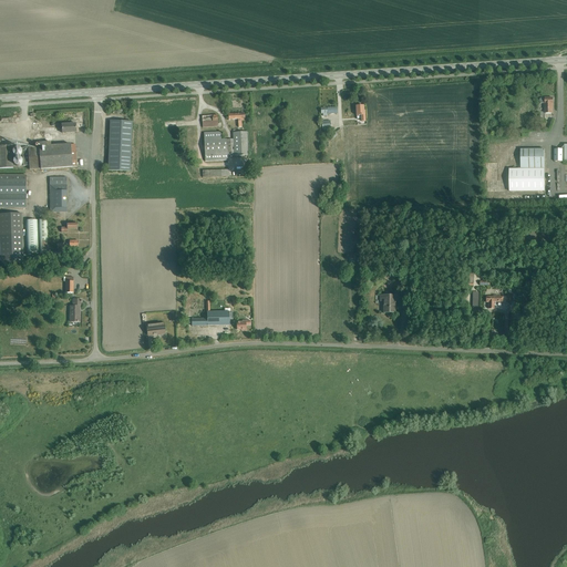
[(553,113),(553,99),(545,99),(540,99),(539,100),(539,102),(540,104),(545,104),(545,113),(553,113)]
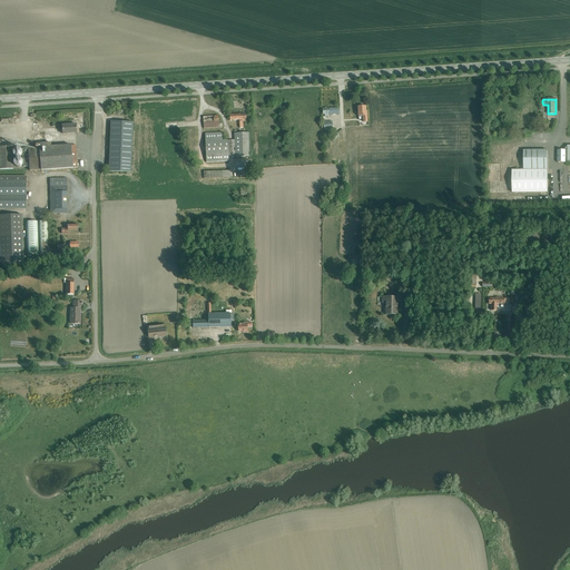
[(367,123),(366,119),(366,111),(365,111),(365,107),(357,107),(359,116),(359,119),(363,119),(363,123),(367,123)]
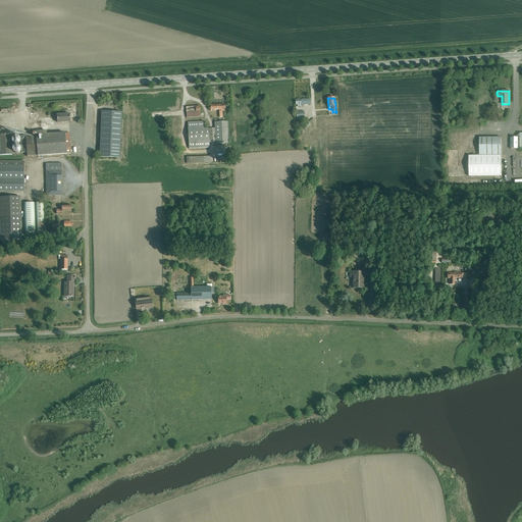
[(210,106),(210,110),(219,110),(219,117),(222,117),(222,111),(224,111),(224,109),(225,109),(225,105),(210,106)]
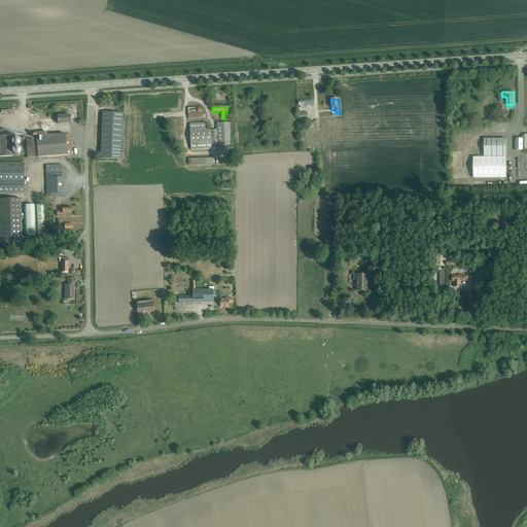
[(187,108),(188,118),(203,117),(202,107),(187,108)]
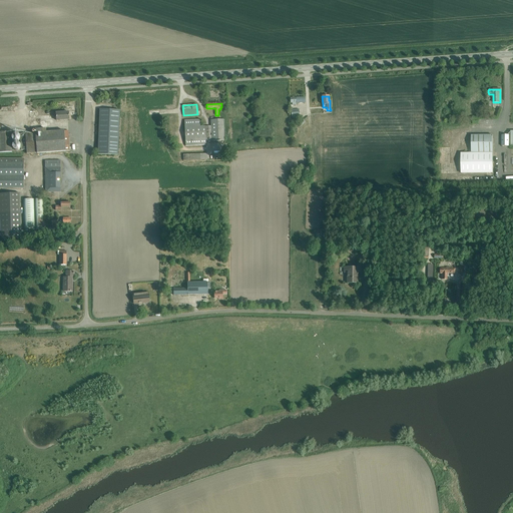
[(117,155),(119,109),(99,109),(97,154),(117,155)]
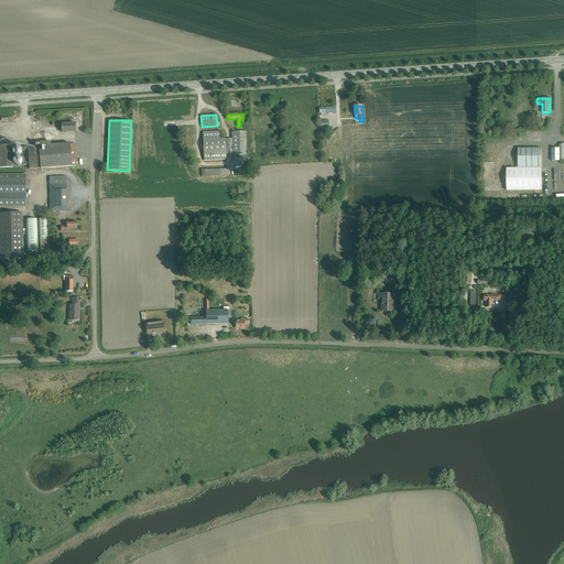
[(34,122),(34,130),(43,131),(43,122),(34,122)]
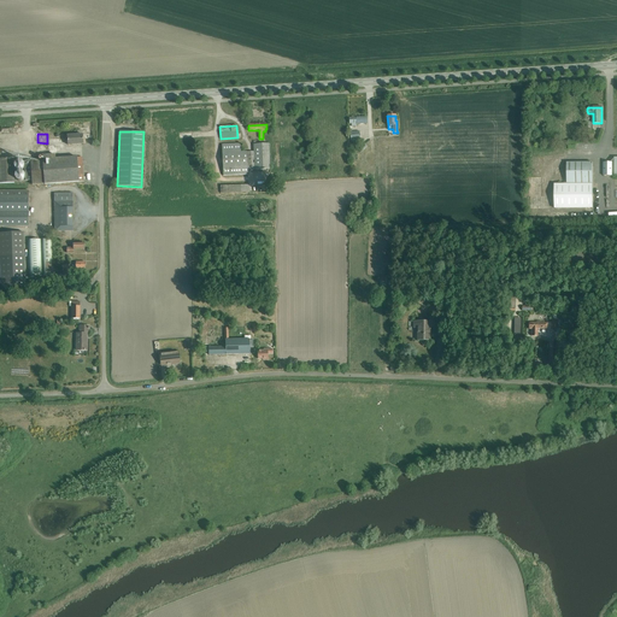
[(83,144),(82,135),(63,136),(64,141),(68,140),(68,145),(83,144)]
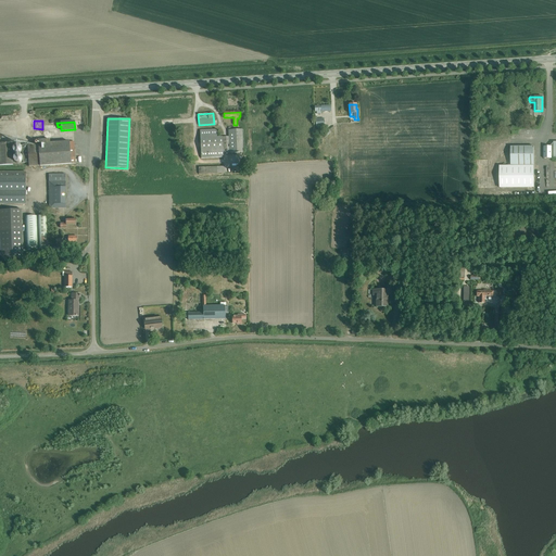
[(217,138),(216,130),(200,130),(201,159),(223,158),(223,153),(237,152),(237,156),(243,155),(242,129),(228,130),(229,137),(222,137),(217,138)]
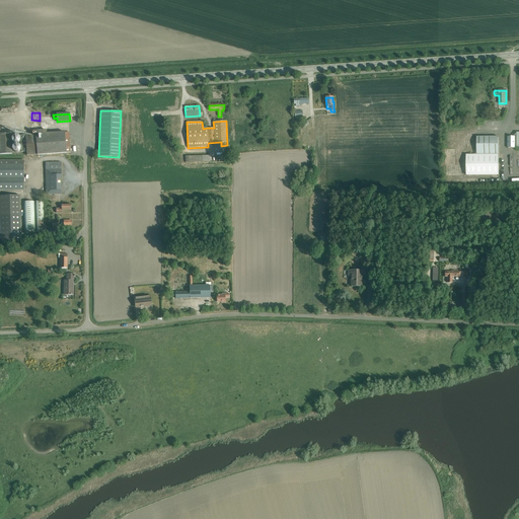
[(35,135),(20,136),(21,152),(27,152),(27,156),(38,155),(70,153),(69,132),(47,134),(47,131),(35,131),(35,135)]
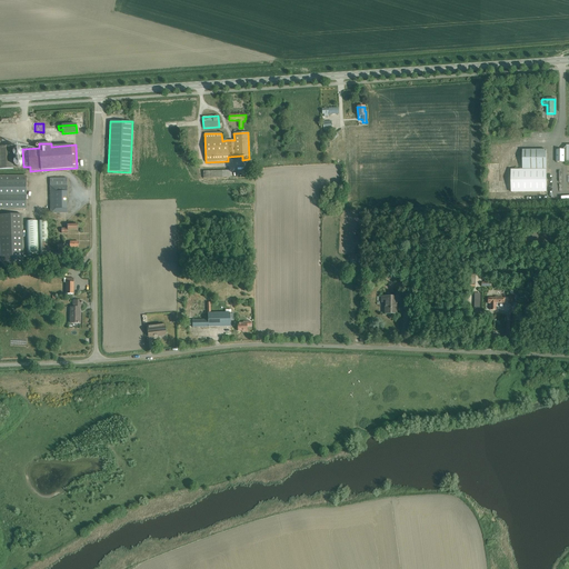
[(556,150),(556,162),(568,161),(568,145),(566,146),(566,150),(556,150)]
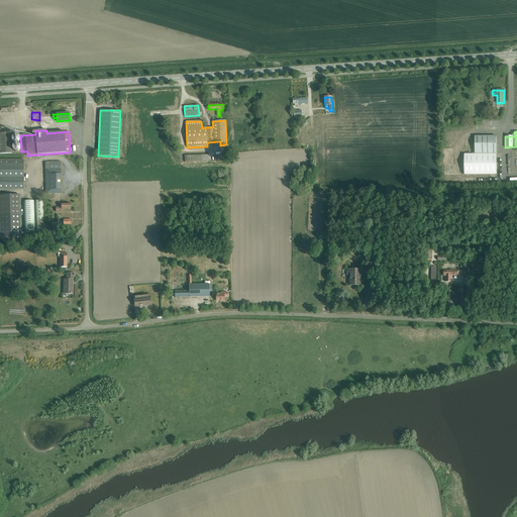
[(0,133),(0,153),(12,153),(11,133),(0,133)]
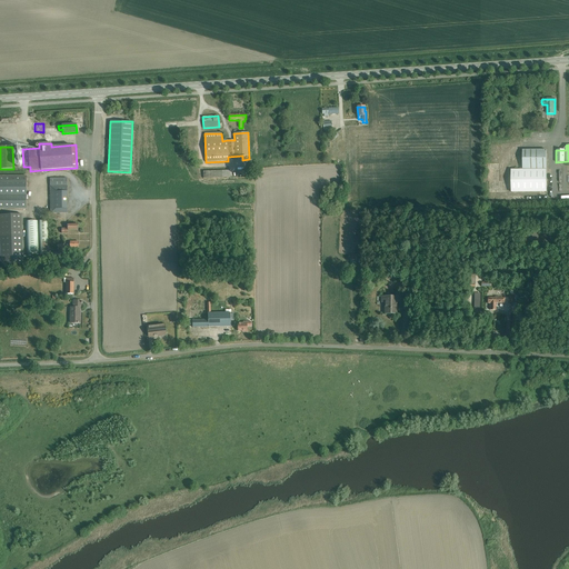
[(511,170),(511,192),(522,192),(546,192),(546,172),(546,169),(546,150),(522,150),(522,170),(511,170)]
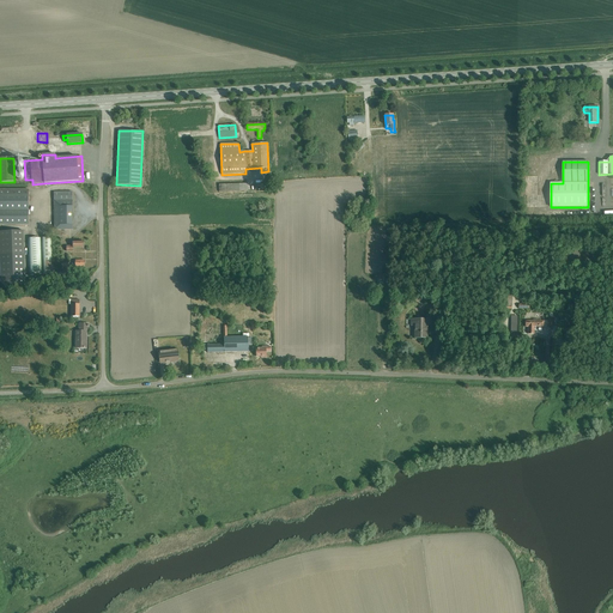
[(29,190),(0,189),(0,225),(29,225),(29,196),(29,190)]
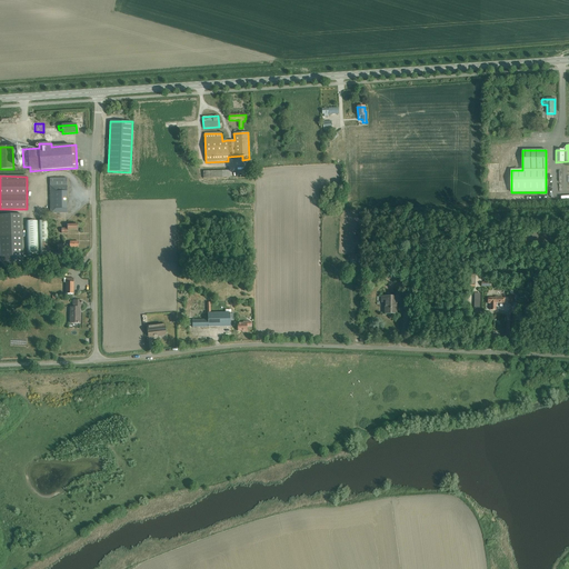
[(67,178),(50,179),(50,213),(67,213),(67,178)]
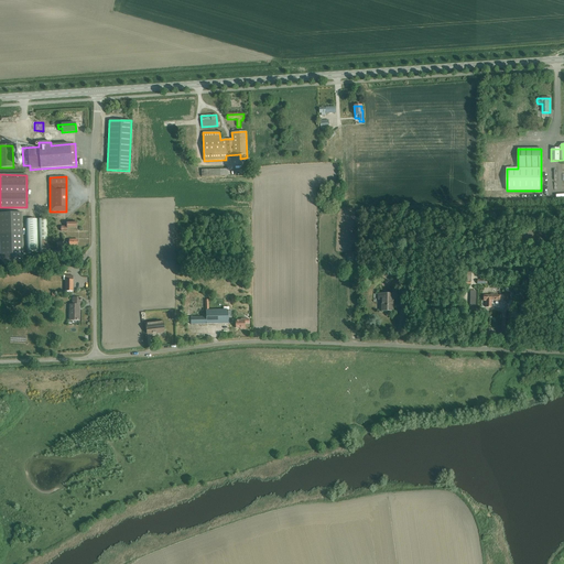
[(21,213),(0,214),(0,230),(1,263),(24,262),(21,213)]
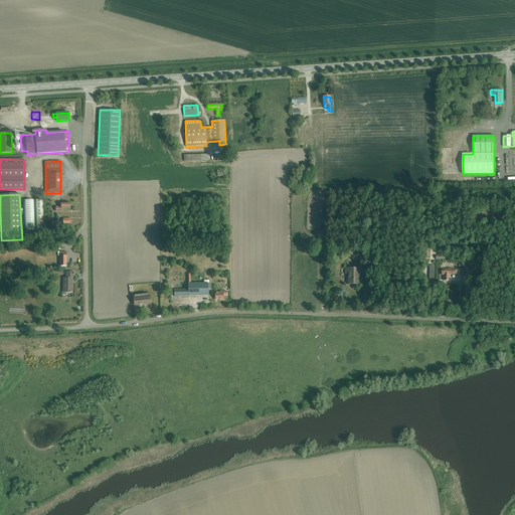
[(42,199),(34,200),(37,231),(45,230),(42,199)]
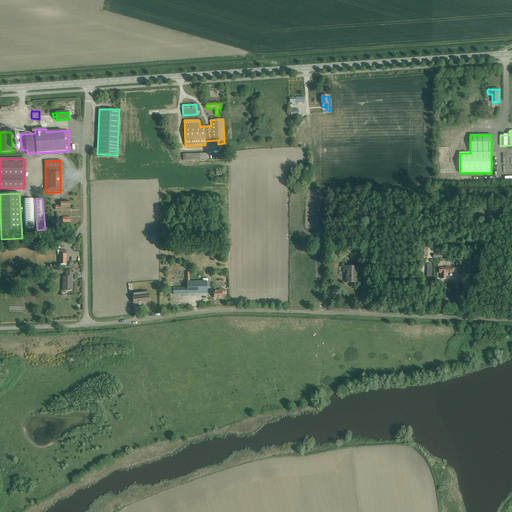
[(34,199),(23,200),(25,230),(36,229),(34,199)]
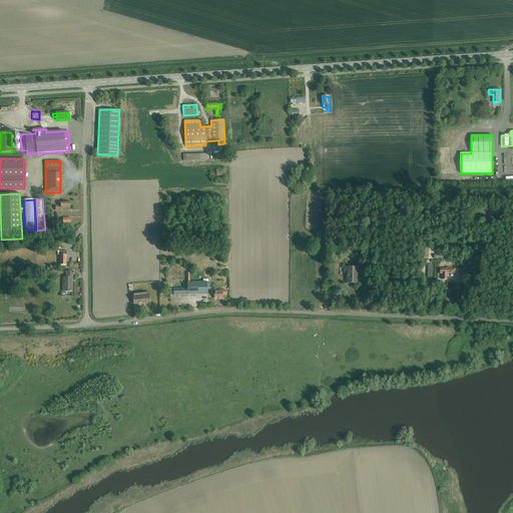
[(70,207),(70,201),(61,202),(61,206),(55,206),(55,210),(61,210),(61,207),(70,207)]
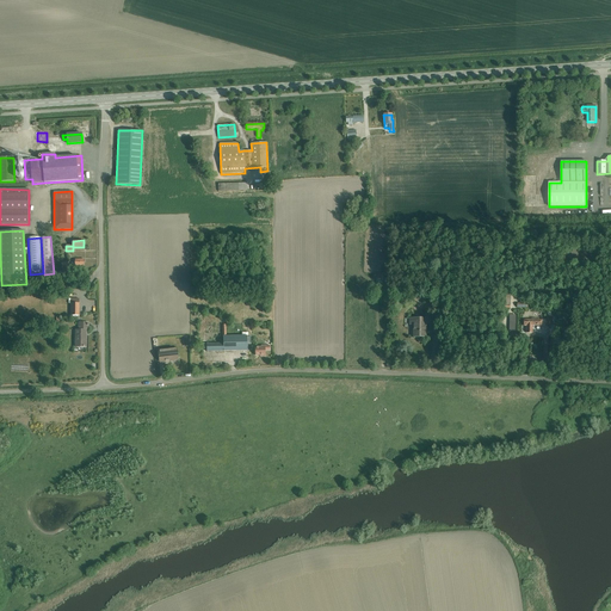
[(79,316),(79,298),(69,298),(69,303),(72,303),(72,316),(79,316)]
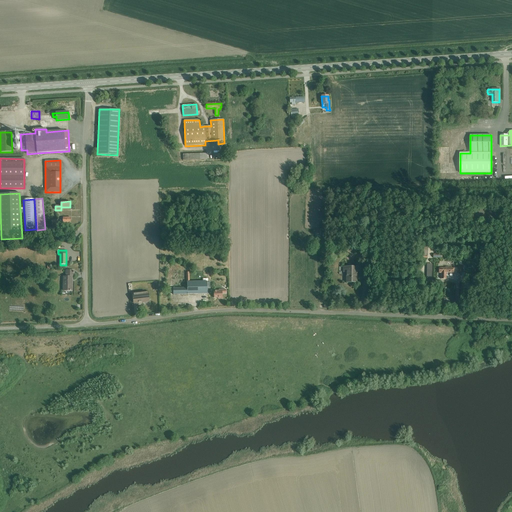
[(458,265),(458,268),(458,273),(462,273),(462,271),(466,271),(467,262),(459,262),(458,265)]
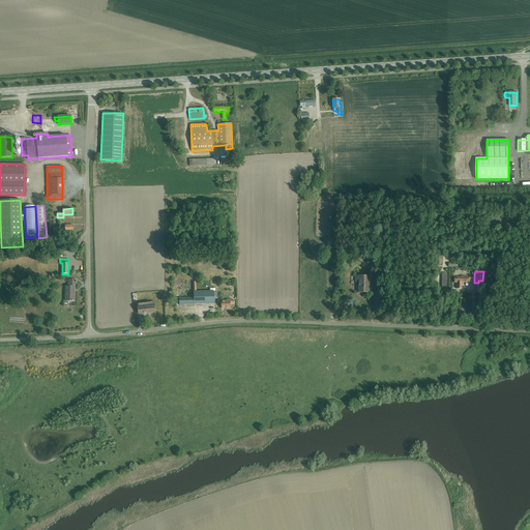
[(370,276),(355,276),(355,282),(358,282),(358,292),(370,292),(370,281),(370,276)]
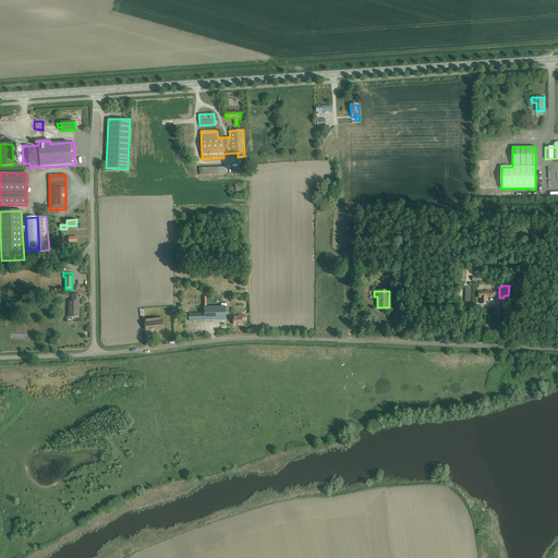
[(481,292),(478,292),(478,298),(481,298),(481,304),(486,304),(486,298),(495,298),(499,298),(499,292),(495,292),(488,292),(488,291),(485,291),(485,292),(481,292)]
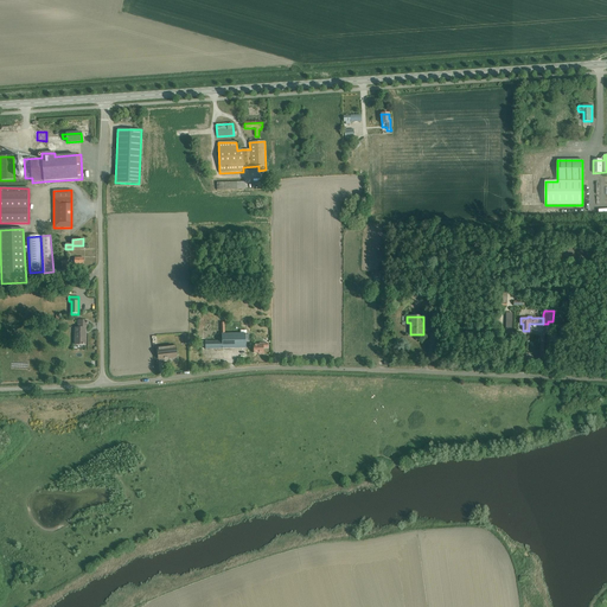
[(75,328),(75,345),(85,345),(85,328),(87,328),(88,321),(78,321),(78,328),(75,328)]
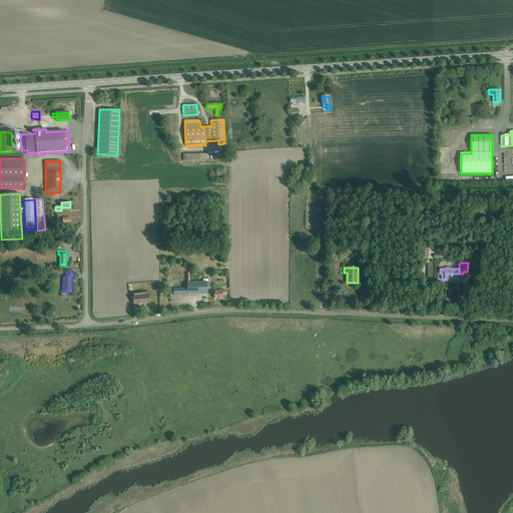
[(173,296),(207,295),(207,282),(189,283),(189,273),(186,273),(186,283),(187,283),(187,289),(173,289),(173,296)]
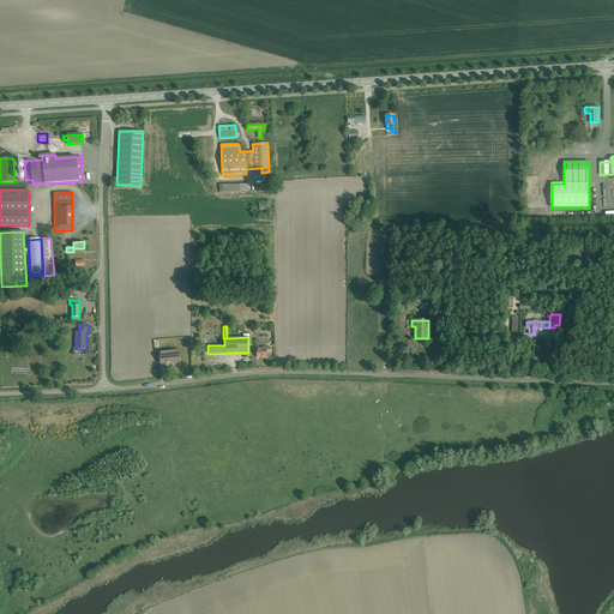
[(256,349),(257,357),(262,357),(262,359),(266,359),(266,353),(271,351),(271,348),(263,348),(263,349),(256,349)]
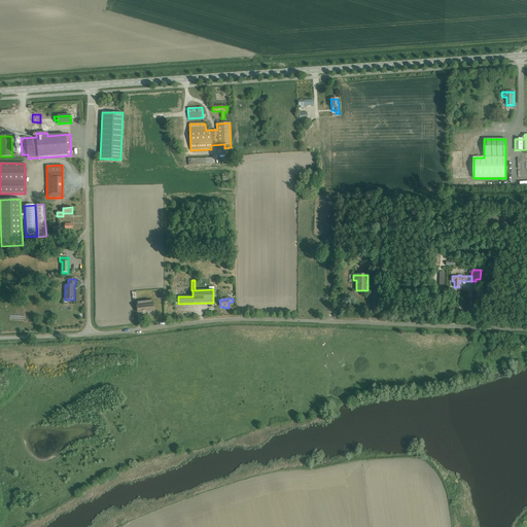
[(154,311),(153,304),(152,300),(136,302),(137,313),(154,311)]
